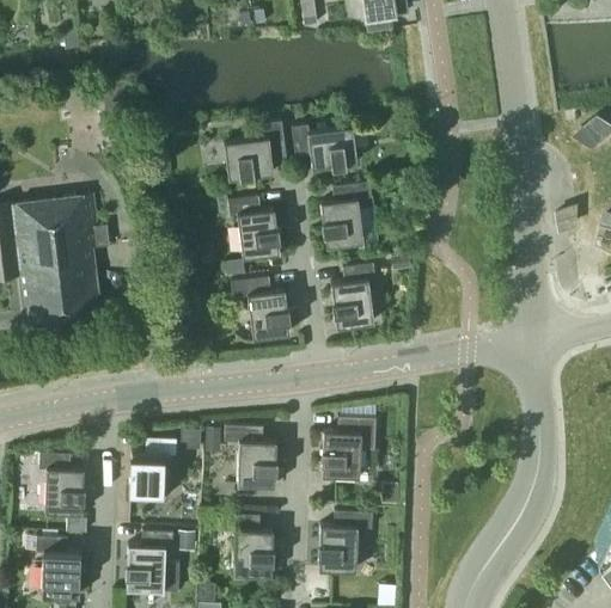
[(313,0),(300,0),(303,13),(316,12),(313,0)]
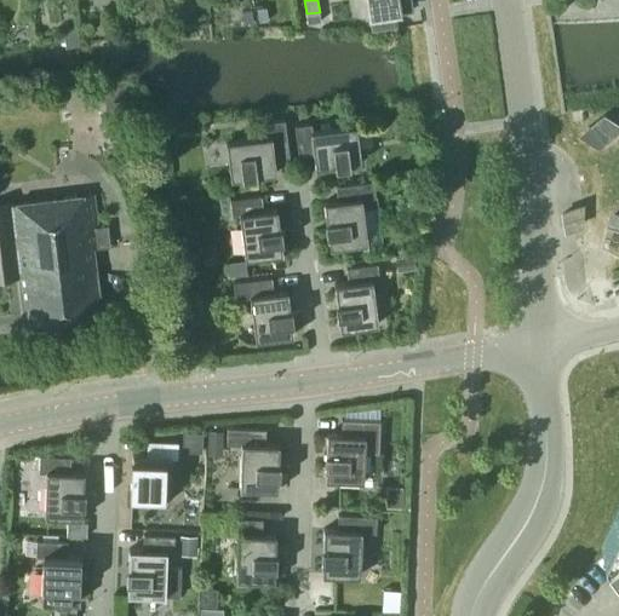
[(412,0),(368,0),(372,28),(397,24),(395,11),(413,9),(412,0)]
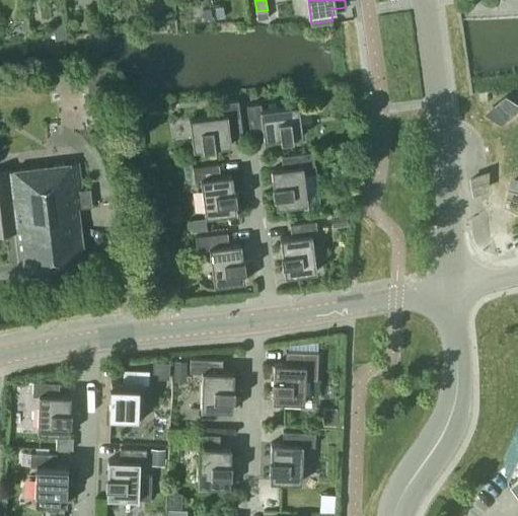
[(223,9),(216,10),(217,20),(225,19),(223,9)]
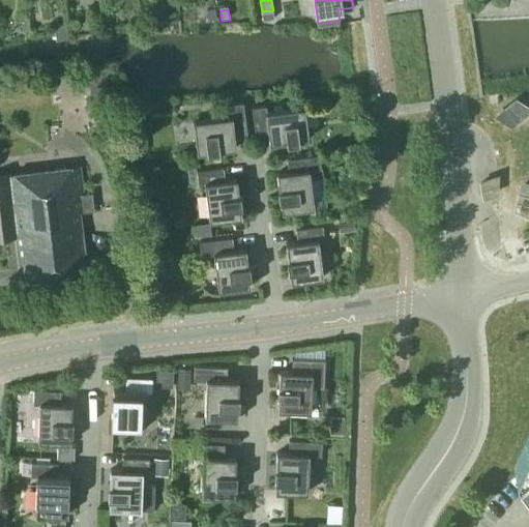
[(262,11),(264,22),(275,20),(273,10),(262,11)]
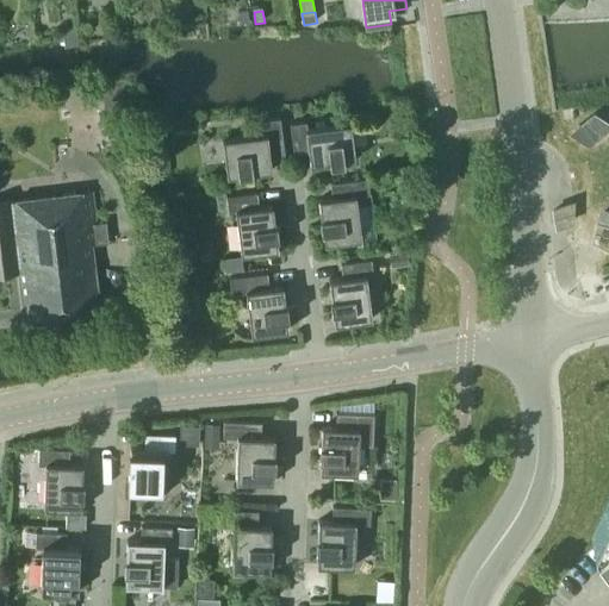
[(248,13),(240,14),(241,26),(250,24),(248,13)]
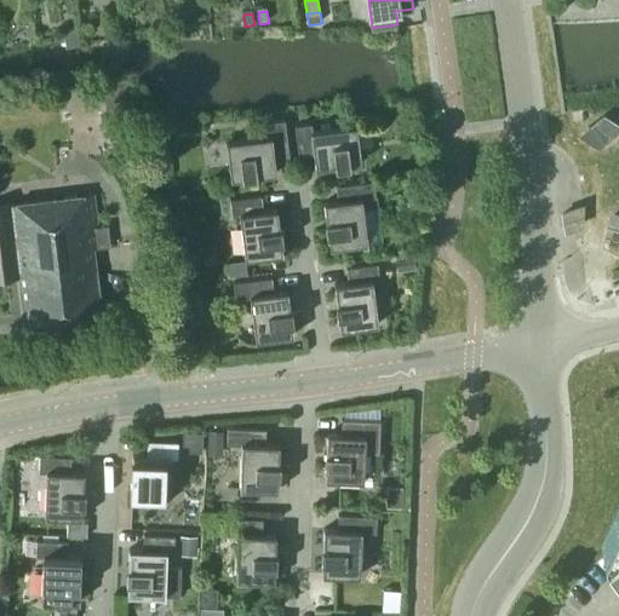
[(605,119),(586,137),(599,150),(618,132),(605,119)]
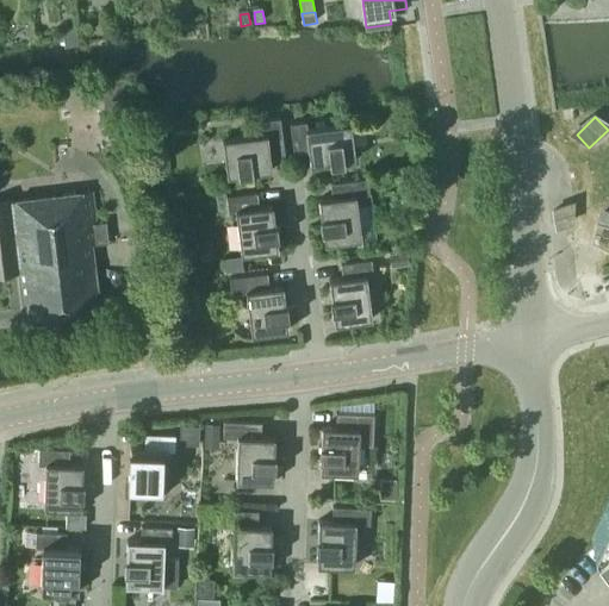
[(267,137),(223,142),(228,179),(273,173),(271,160),(285,158),(281,120),(265,123),(267,137)]
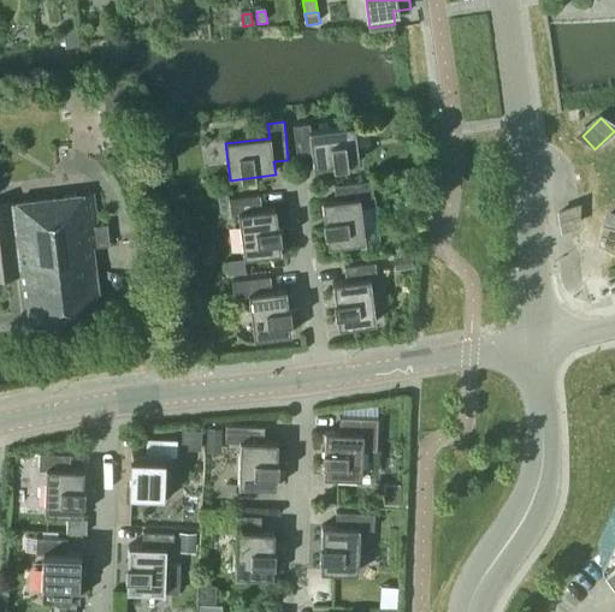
[(311,125),(294,128),(297,158),(313,156),(314,170),(360,164),(355,128),(311,132),(311,125)]
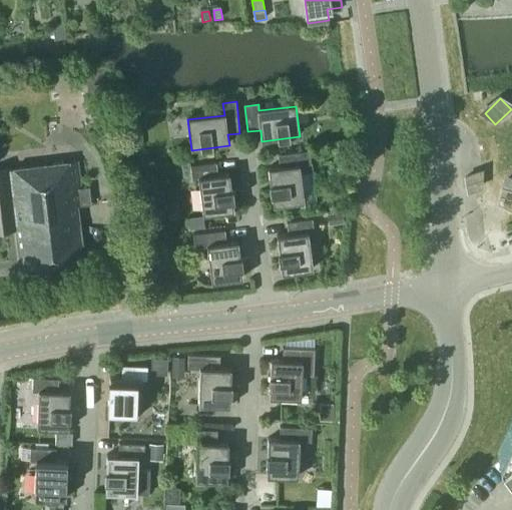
[(281,168),(269,169),(274,207),(305,203),(300,167),(312,165),(310,152),(279,156),(281,168)]
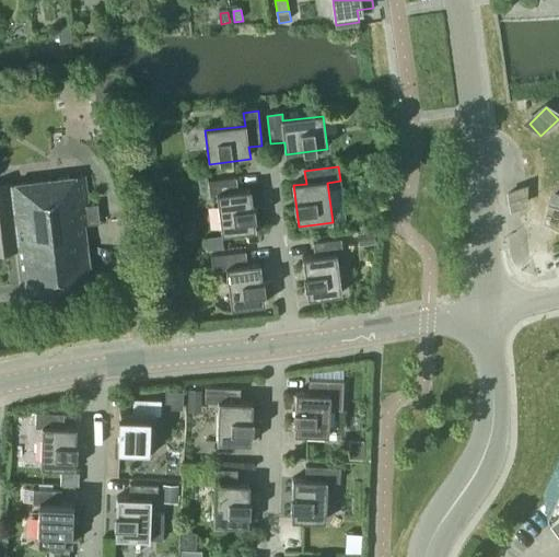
[(86,178),(0,188),(0,253),(24,252),(30,293),(94,286),(91,268),(95,268),(89,227),(104,224),(101,206),(91,207),(86,178)]
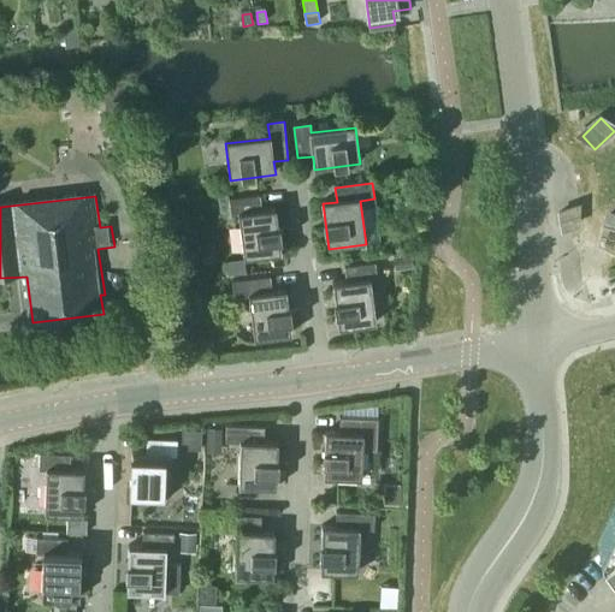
[(229,197),(219,198),(222,218),(231,217),(230,201),(229,197)]
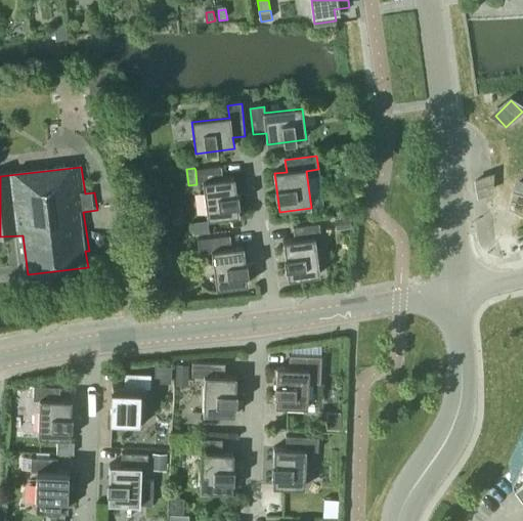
[(221,168),(195,171),(197,184),(203,184),(208,221),(240,217),(234,179),(223,180),(221,168)]
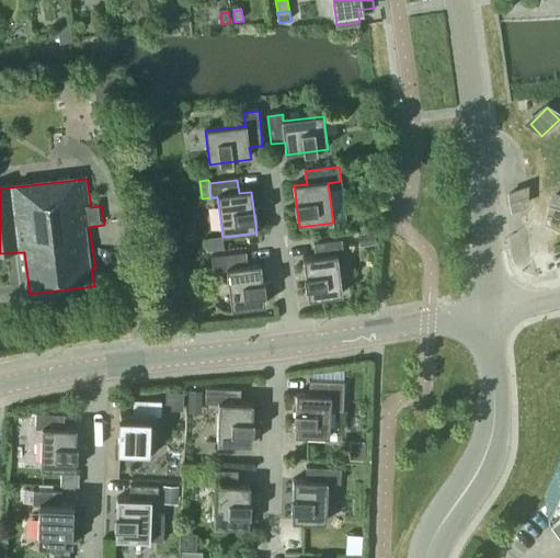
[(514,211),(527,206),(523,192),(510,196),(514,211)]
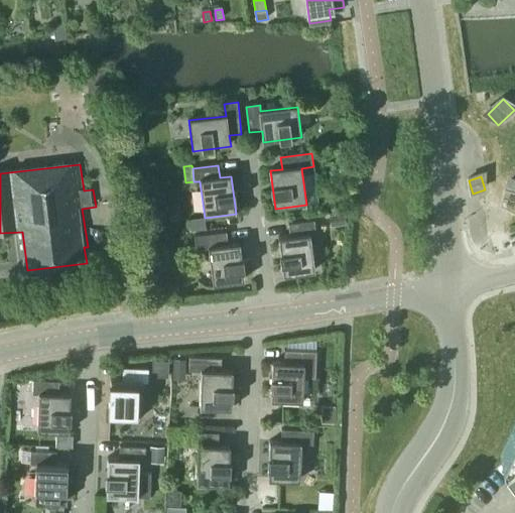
[(514,182),(511,181),(503,207),(514,211),(514,182)]
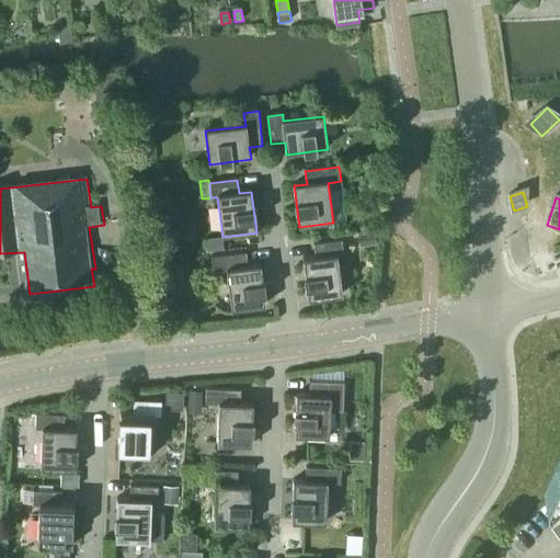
[(358,237),(361,249),(375,247),(373,235),(358,237)]
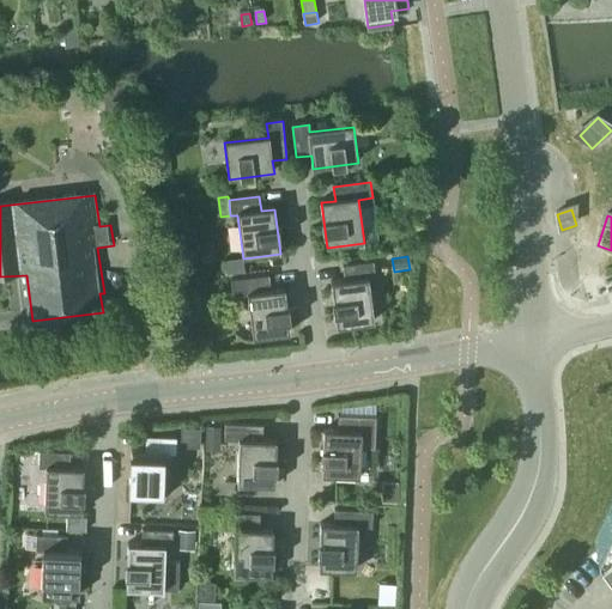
[(243,261),(225,263),(226,276),(244,274),(243,261)]
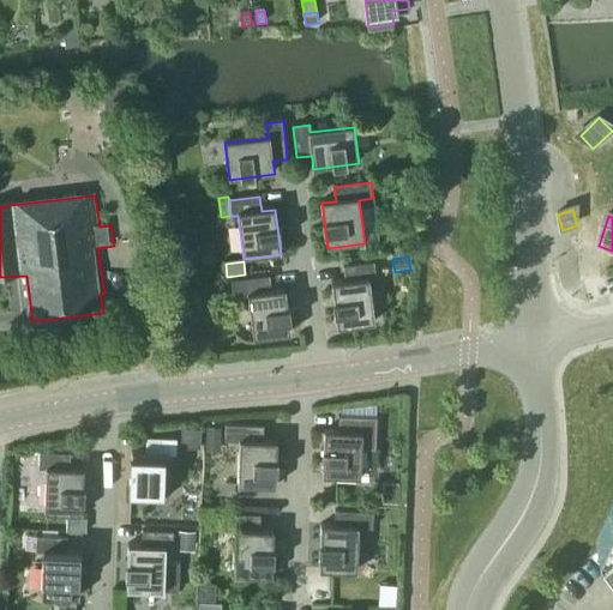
[(346,282),(332,284),(337,328),(376,324),(370,281),(377,279),(374,264),(344,267),(346,282)]
